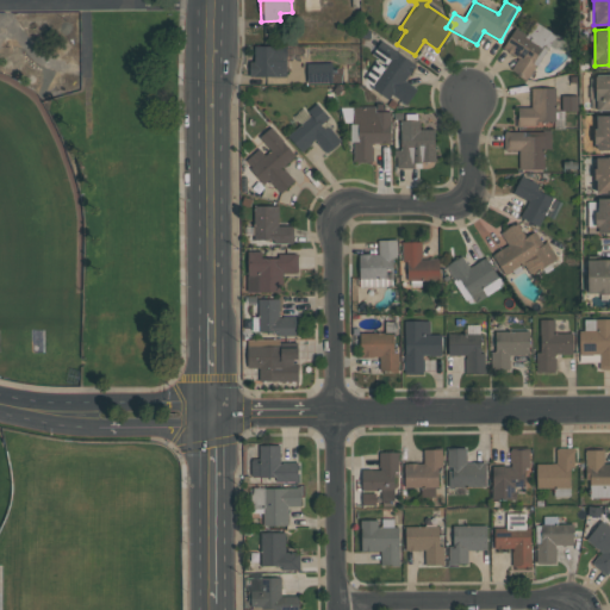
[(371,87),(388,100),(392,95),(406,105),(417,89),(405,81),(417,66),(381,41),(371,56),(377,60),(367,73),(377,79),(371,87)]
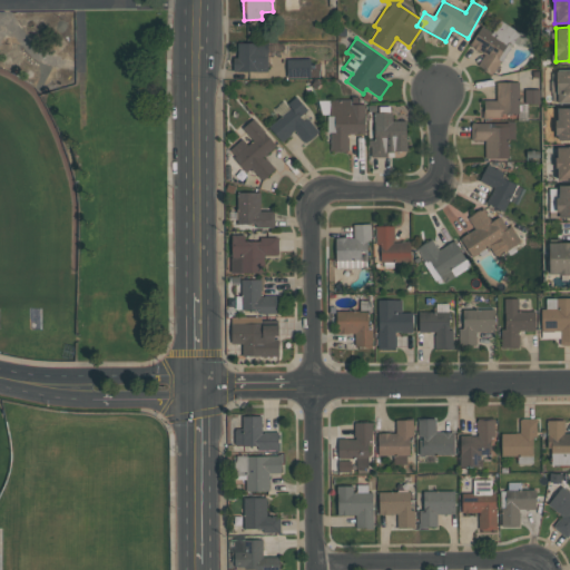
[(268,43),(237,42),(237,57),(234,57),(234,71),(267,72),(268,43)]
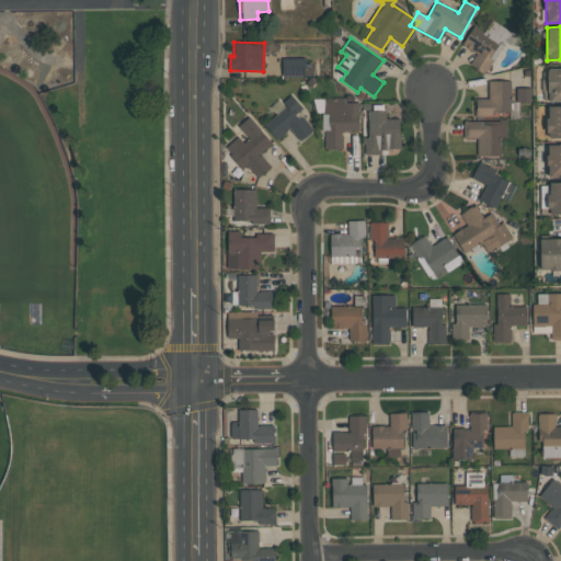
[(283,77),(306,76),(306,57),(282,58),(283,77)]
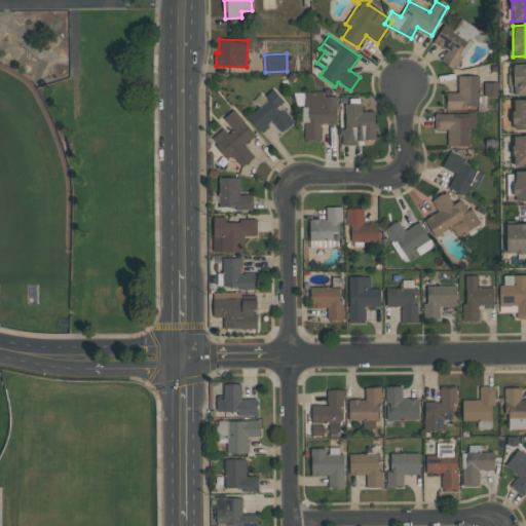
[(525,64),(513,65),(514,96),(525,95),(525,64)]
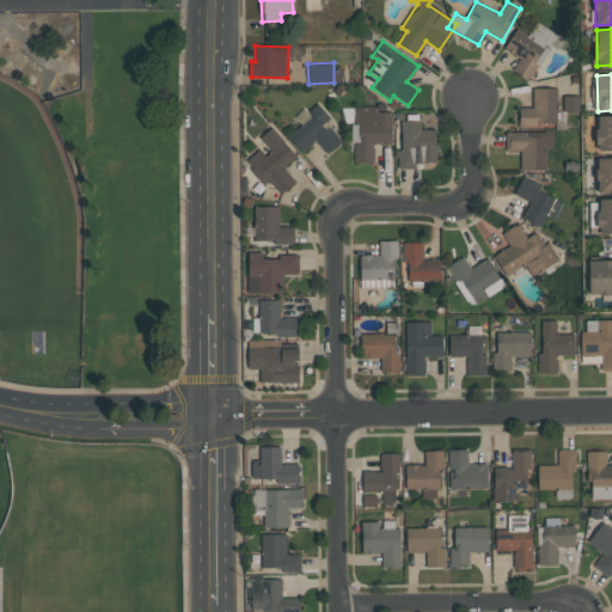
[(533,89),(533,108),(519,108),(520,124),(557,124),(557,89),(533,89)]
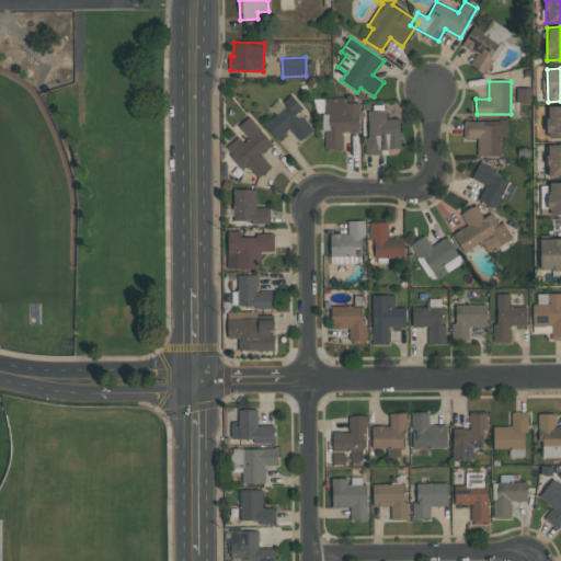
[(277,140),(289,129),(300,141),(315,130),(299,112),(302,109),(292,94),(279,105),(283,110),(264,125),(277,140)]
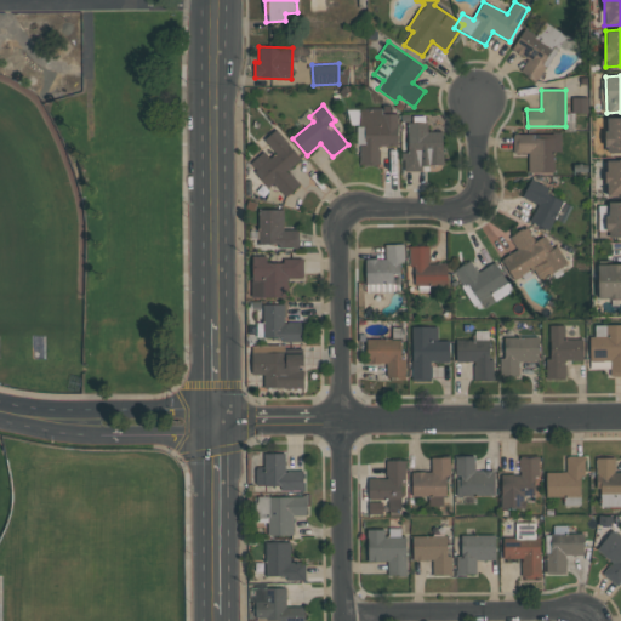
[(398,146),(397,113),(382,114),(382,108),(357,108),(357,118),(351,118),(351,124),(358,124),(358,165),(380,165),(380,146),(398,146)]
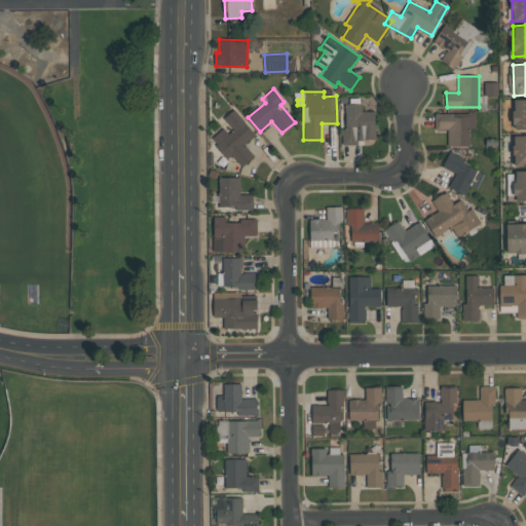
[(525,99),(513,100),(514,130),(525,129),(525,99)]
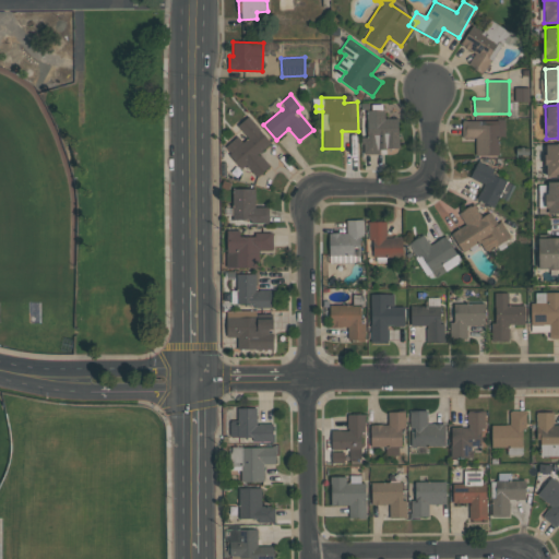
[(363,154),(382,154),(382,149),(399,149),(399,118),(384,119),(384,110),(367,110),(367,137),(363,138),(363,154)]
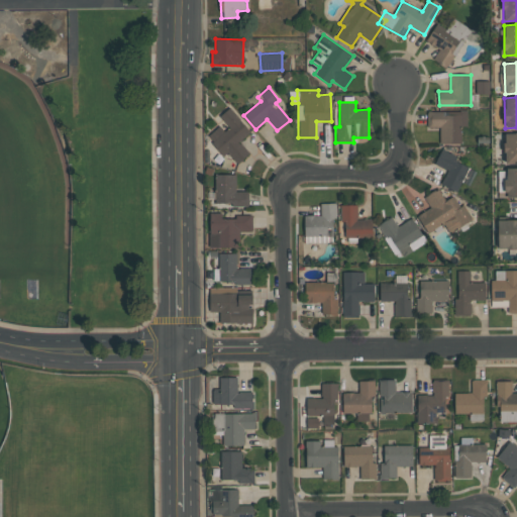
[(239,141),(250,132),(230,107),(218,117),(223,124),(207,136),(225,159),(230,154),(237,164),(249,154),(239,141)]
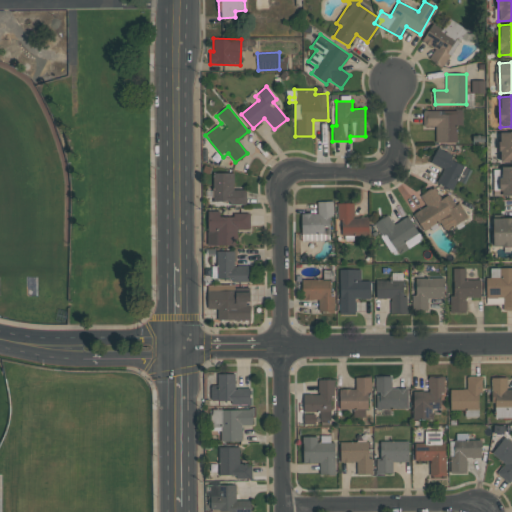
[(423,111),(424,126),(435,126),(436,143),(456,142),(456,125),(462,125),(462,110),(423,111)]
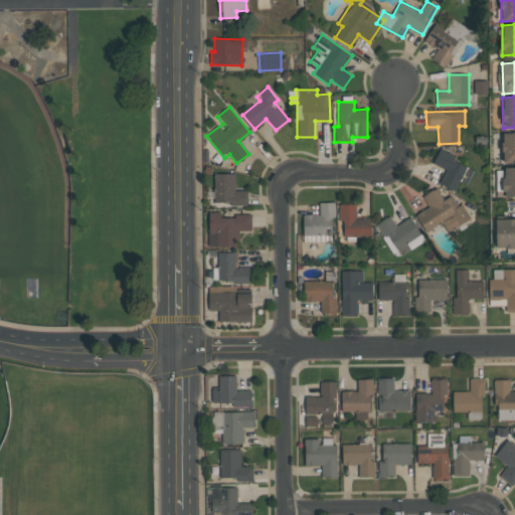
[(514,163),(514,132),(503,133),(502,163),(514,163)]
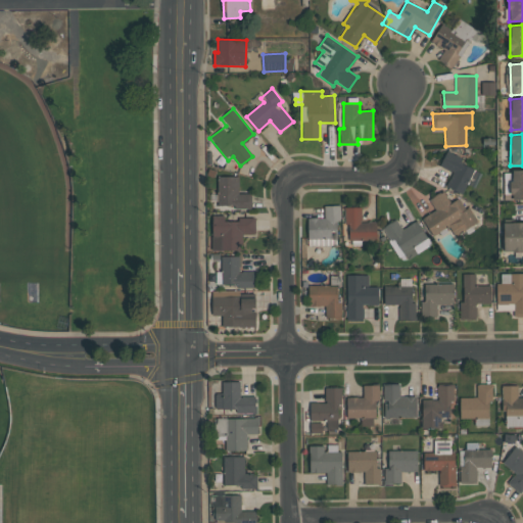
[(453,172),(446,187),(463,194),(467,184),(475,187),(481,170),(444,154),(440,167),(453,172)]
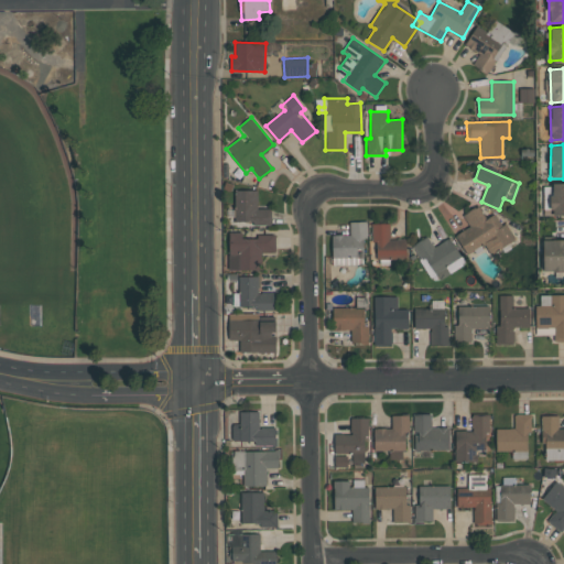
[(563,215),(563,182),(551,183),(551,216),(563,215)]
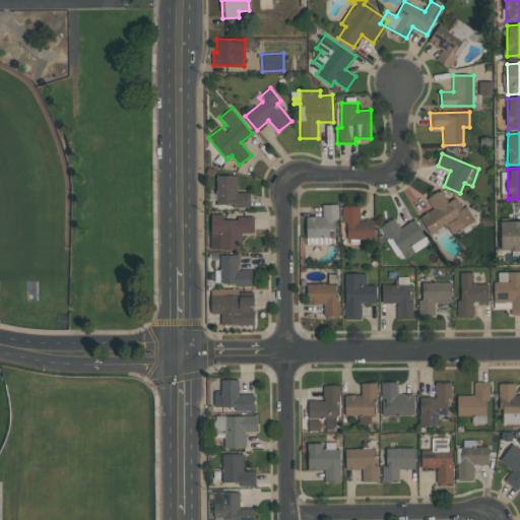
[(216,205),(250,206),(250,192),(238,192),(238,176),(216,176),(216,205)]
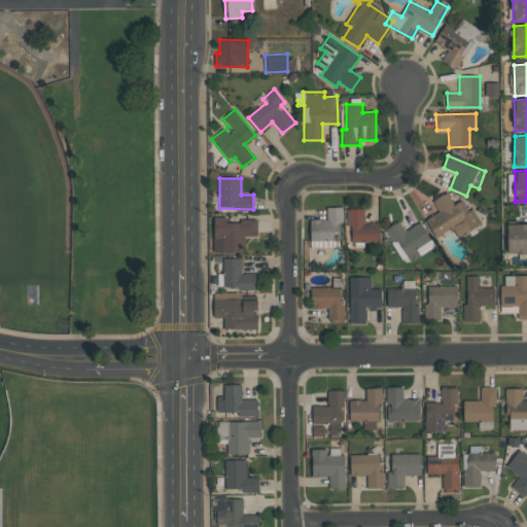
[(454,205),(447,192),(432,201),(438,212),(427,218),(437,237),(453,229),(458,237),(480,224),(464,199),(454,205)]
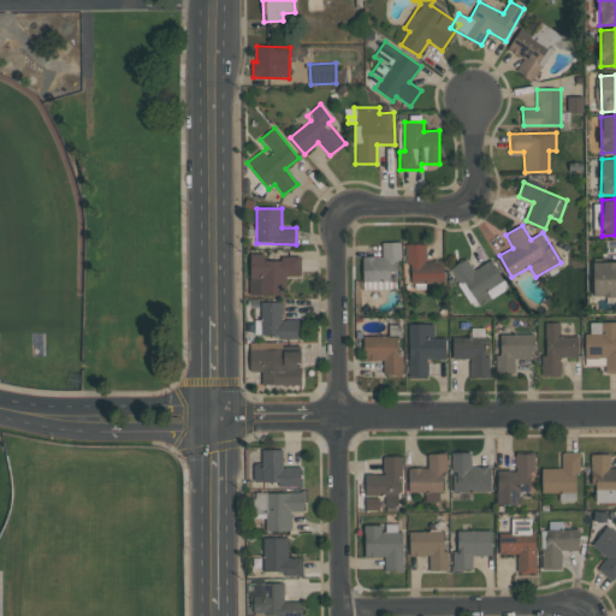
[(362,289),(398,290),(398,243),(381,242),(381,256),(363,256),(362,289)]
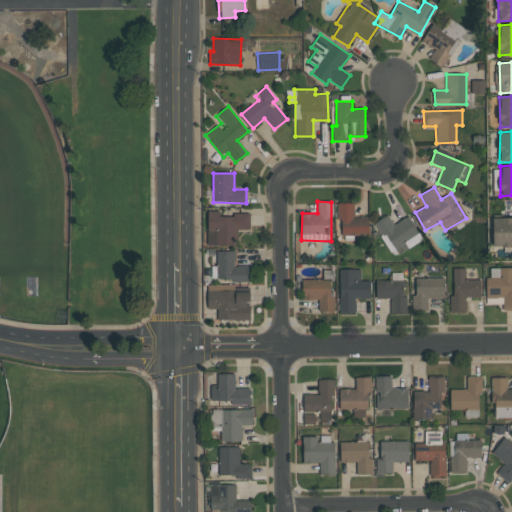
[(354,203),(339,203),(339,235),(369,235),(369,217),(354,217),(354,203)]
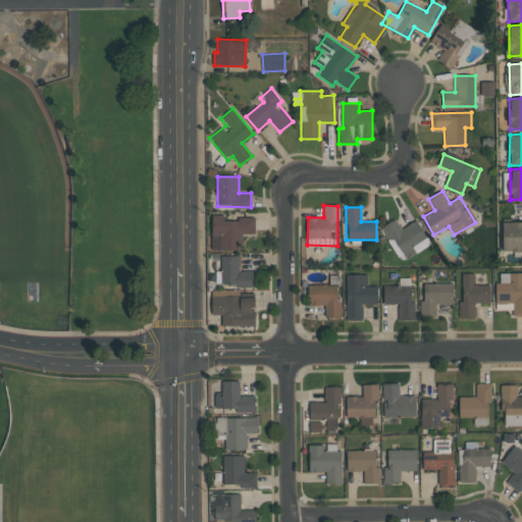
[(242,250),(242,233),(255,233),(255,217),(237,217),(237,221),(223,220),(224,215),(212,215),(211,250),(242,250)]
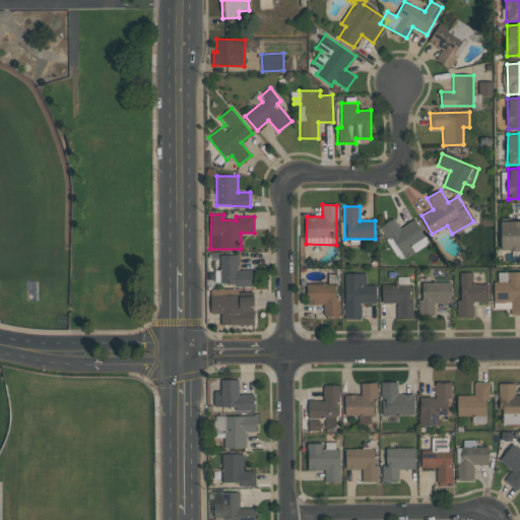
[(428,243),(414,219),(400,228),(394,218),(380,226),(399,260),(428,243)]
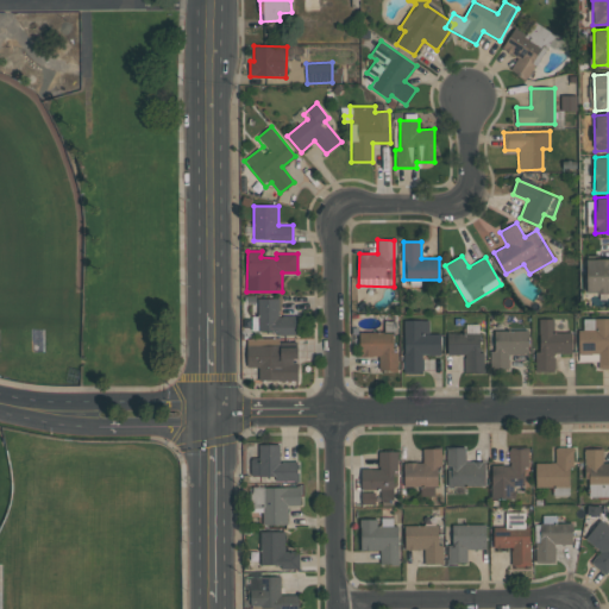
[(586,294),(608,293),(608,258),(586,259),(586,294)]
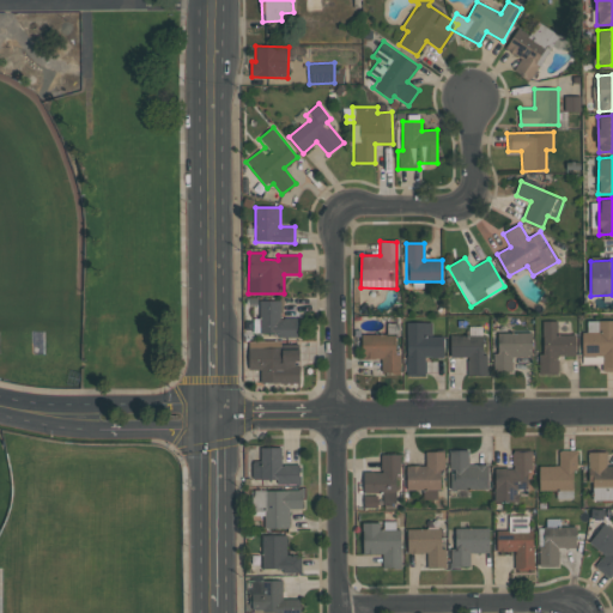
[(297,317),(280,319),(280,301),(259,301),(260,319),(254,319),(254,335),(297,334),(297,317)]
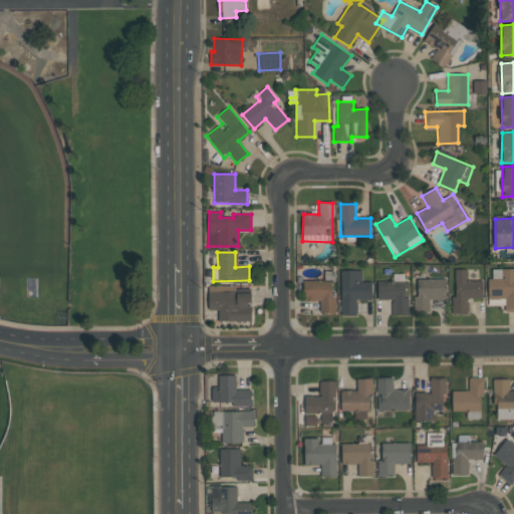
[(488,278),(488,299),(505,299),(505,311),(513,311),(513,268),(492,269),(492,278),(488,278)]
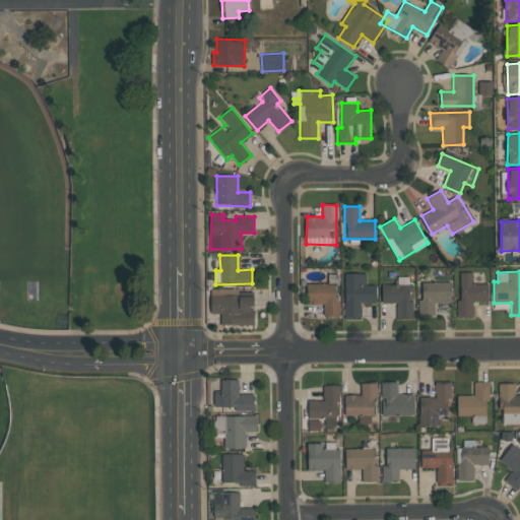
[(489,302),(488,283),(472,284),(472,272),(460,272),(460,301),(457,301),(457,317),(473,317),(473,302),(489,302)]
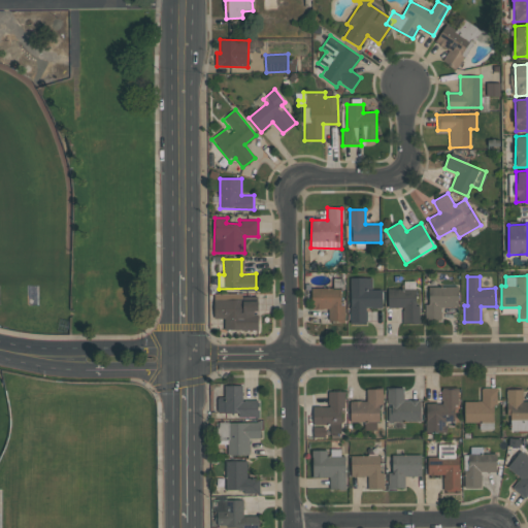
[(351,323),(366,323),(366,307),(382,307),(382,290),(372,290),(372,277),(350,277),(351,323)]
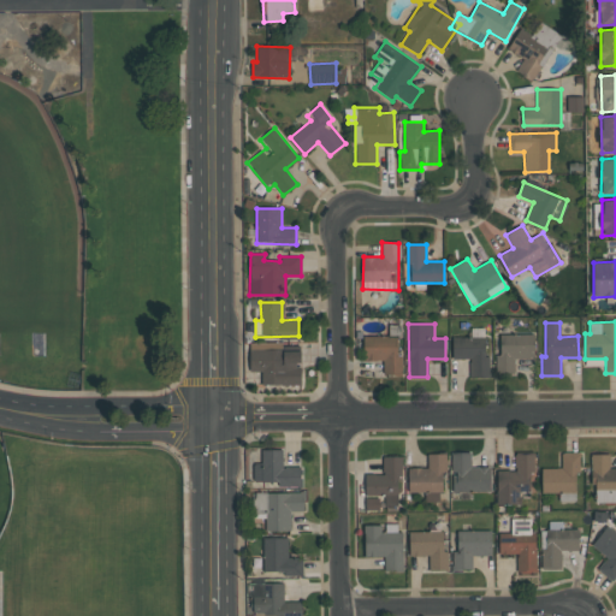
[(452,337),(452,359),(471,359),(471,378),(490,378),(490,356),(485,356),(484,329),(471,329),(471,337),(452,337)]
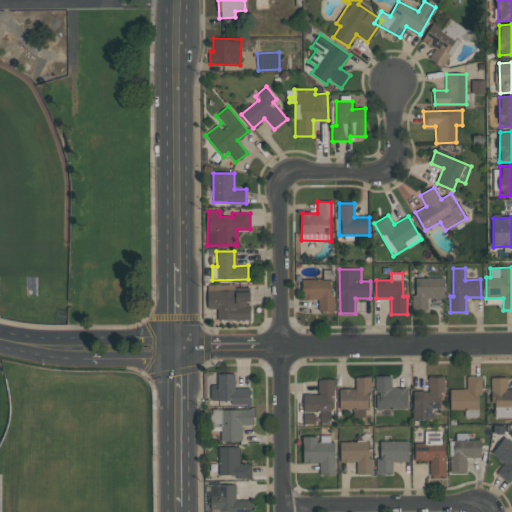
[(415,278),(416,294),(412,294),(412,311),(428,310),(428,299),(444,298),(444,278),(415,278)]
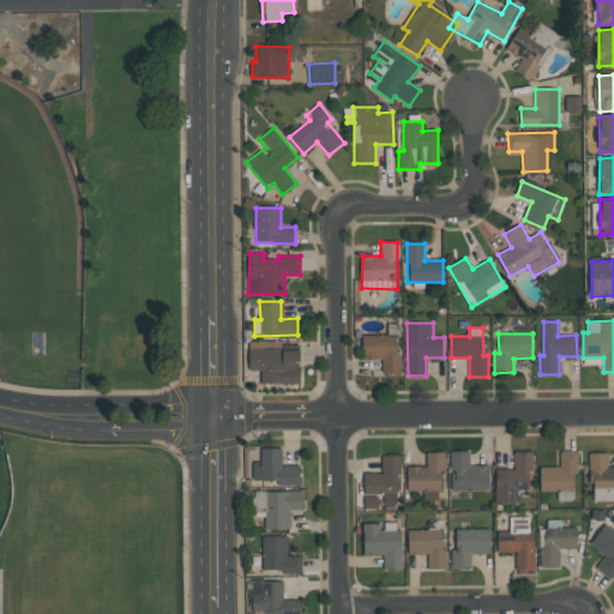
[(362,360),(383,359),(383,373),(399,373),(398,335),(362,336),(362,360)]
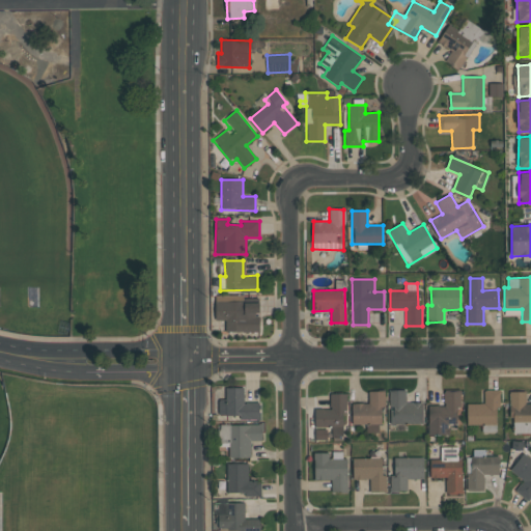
[(259,332),(259,302),(243,303),(243,296),(215,296),(215,319),(226,319),(226,332),(259,332)]
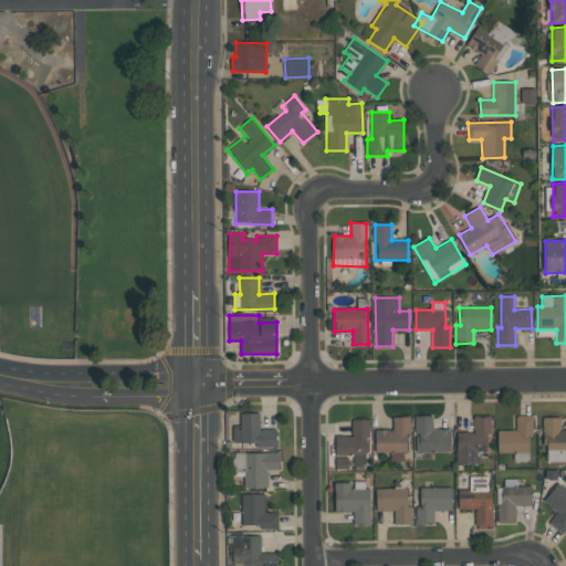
[(260,413),(240,412),(240,426),(233,426),(232,444),(276,446),(278,429),(260,429),(260,413)]
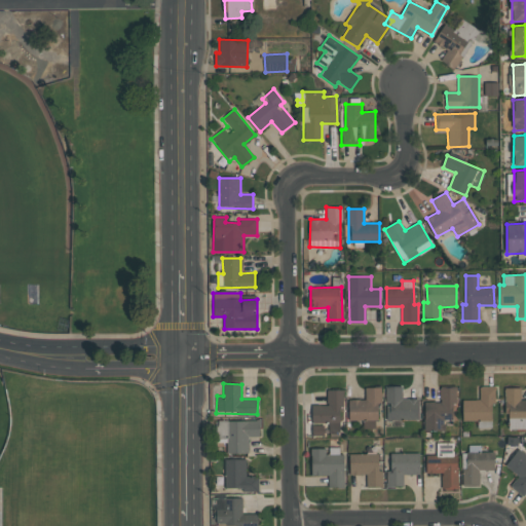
[(419,420),(418,399),(402,399),(402,386),(385,386),(386,420),(419,420)]
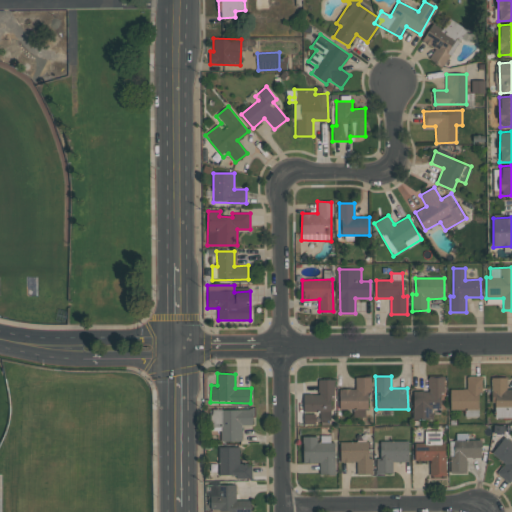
[(481,376),(467,376),(466,390),(451,389),(450,409),(480,410),(481,376)]
